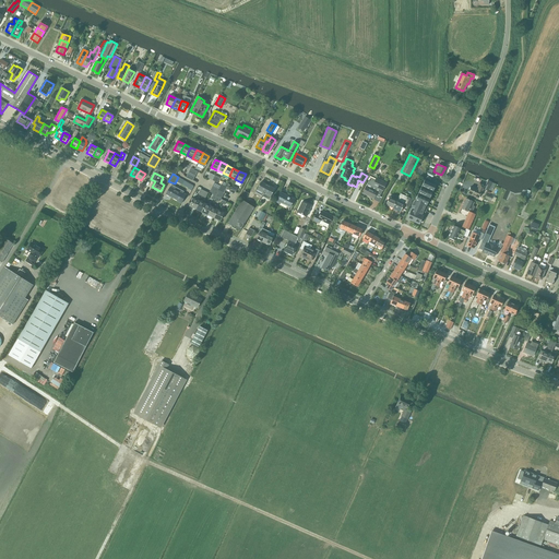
[(379,197),(385,183),(376,178),(375,180),(370,178),(363,193),(373,199),(376,194),(379,197)]
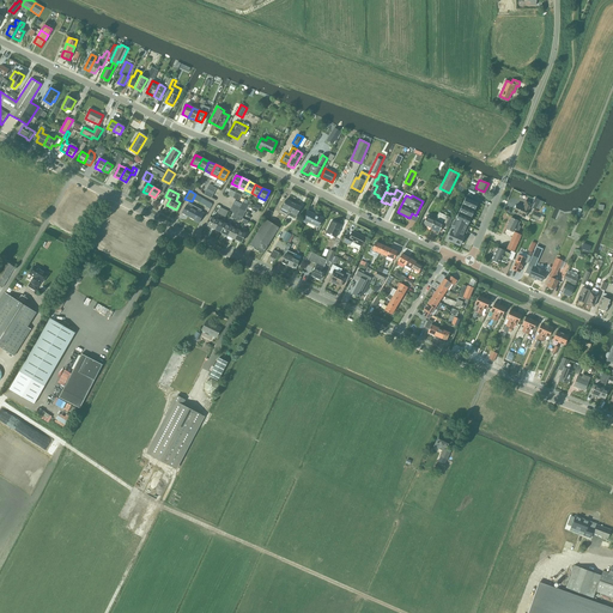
[(466,198),(455,220),(467,225),(478,202),(466,198)]
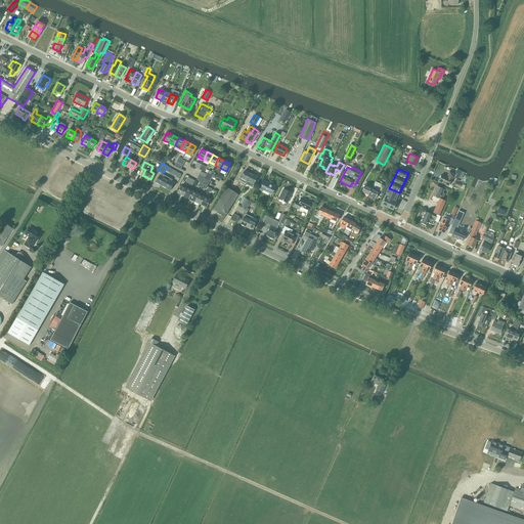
[(456,178),(460,171),(456,169),(454,174),(449,171),(446,177),(441,175),(438,181),(448,185),(449,182),(450,182),(453,177),(456,178)]
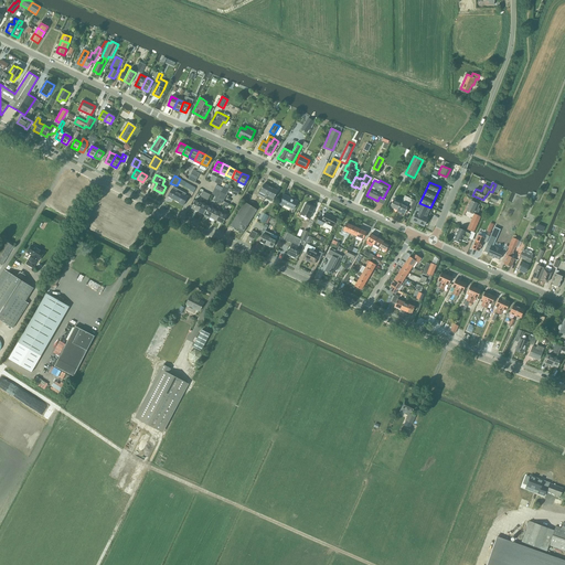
[(265,199),(266,194),(267,192),(270,188),(264,184),(258,195),(265,199)]
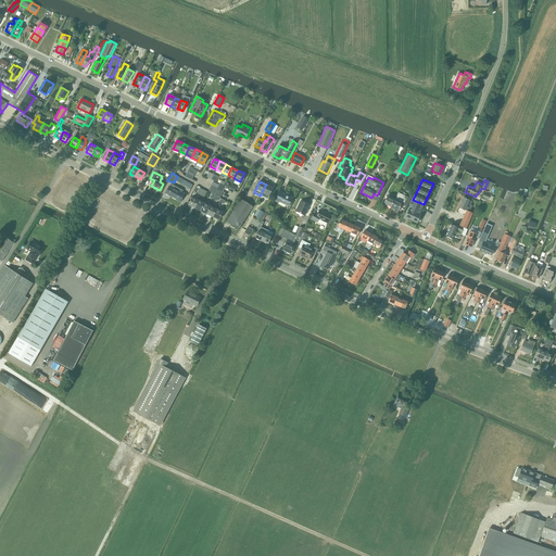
[(169,186),(165,193),(176,199),(177,199),(180,201),(185,193),(182,192),(182,190),(171,184),(169,186)]
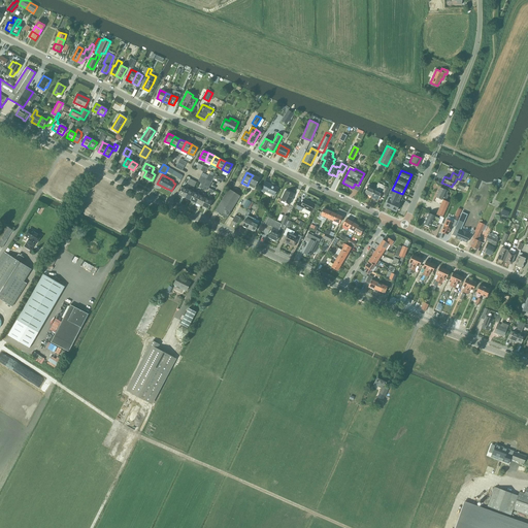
[(256,186),(259,178),(253,175),(250,179),(249,182),(256,186)]
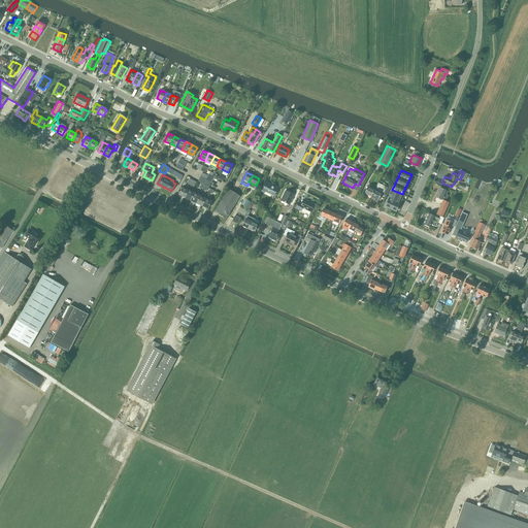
[(273,196),(277,188),(264,182),(260,190),(264,192),(264,191),(273,196)]
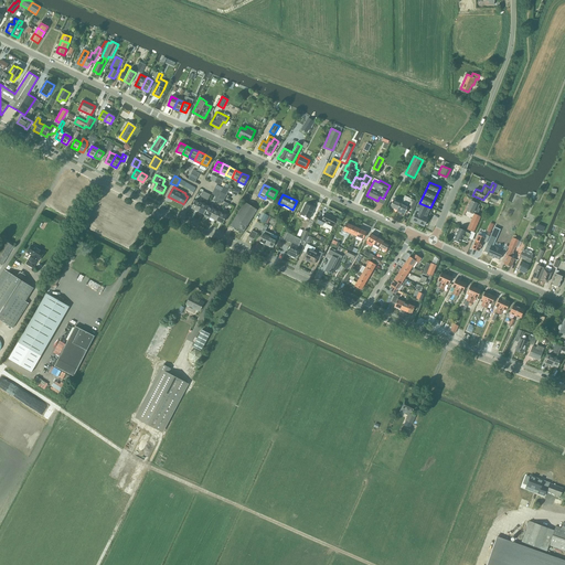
[(405,195),(401,203),(397,210),(405,214),(408,206),(414,210),(417,202),(405,195)]
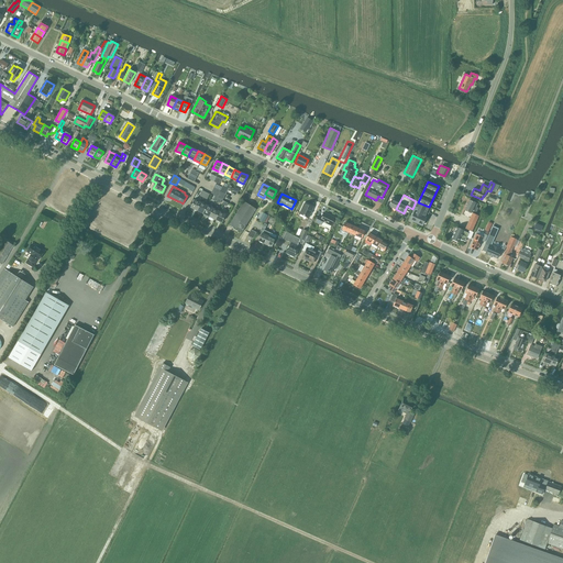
[(396,209),(399,202),(396,200),(397,197),(394,196),(393,198),(388,206),(396,209)]
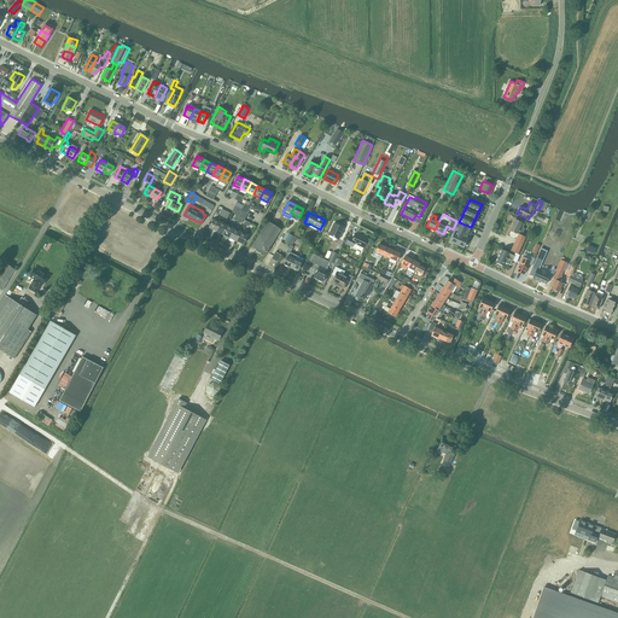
[(216,231),(220,222),(214,219),(209,227),(216,231)]
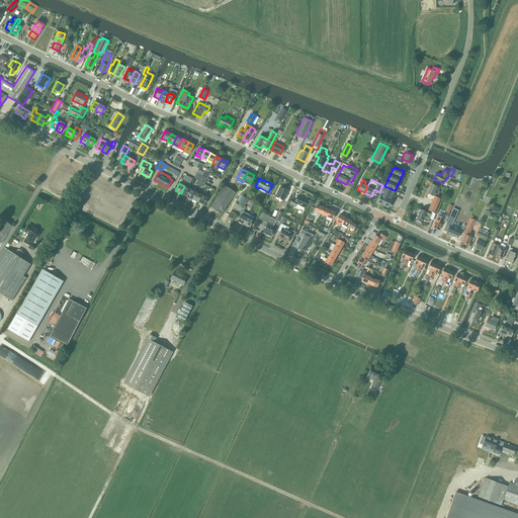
[(434,196),(428,210),(432,212),(434,212),(440,198),(437,197),(439,191),(438,191),(439,188),(431,184),(427,193),(433,196),(433,195),(434,196)]
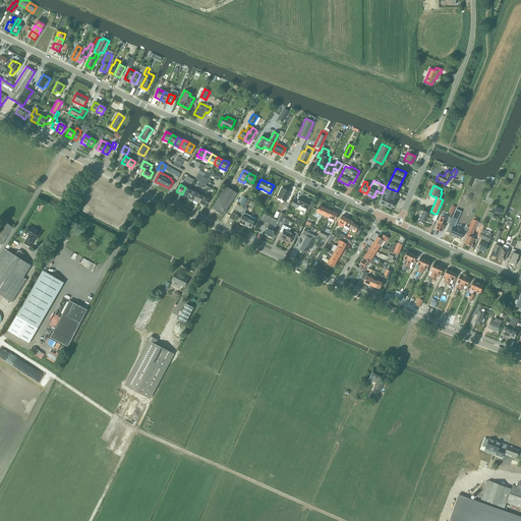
[(223,215),(237,193),(226,186),(213,208),(223,215)]
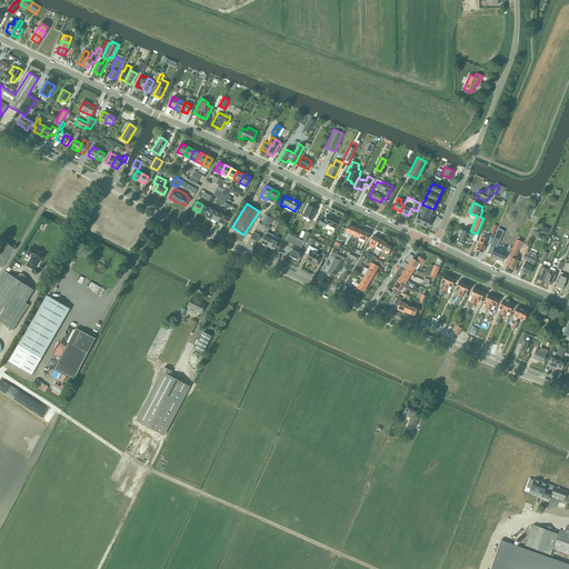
[(422,205),(421,203),(415,219),(416,219),(415,222),(427,228),(430,220),(429,219),(433,209),(422,205)]
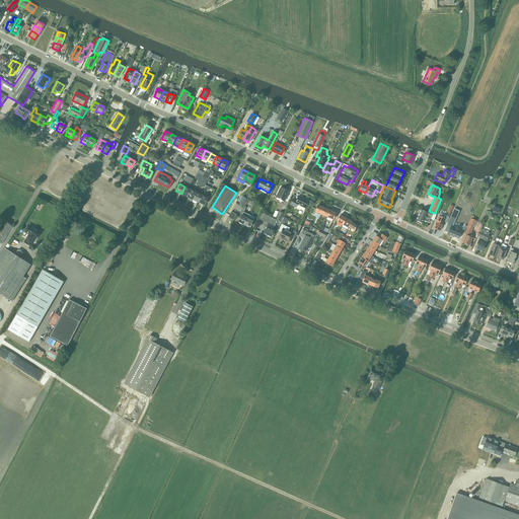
[(187,197),(191,189),(184,187),(181,194),(187,197)]
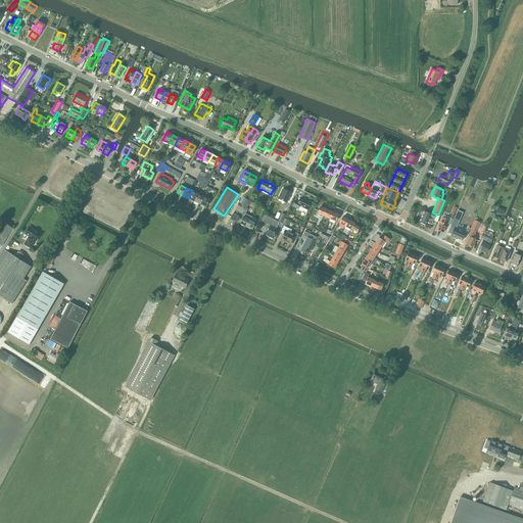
[(286,202),(291,193),(282,189),(278,198),(286,202)]
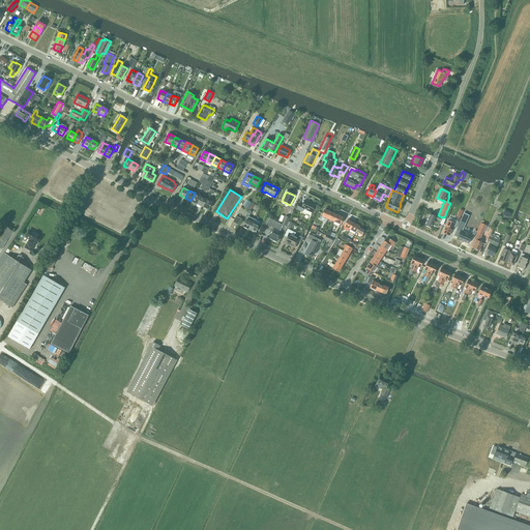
[(197,204),(201,196),(195,193),(190,201),(197,204)]
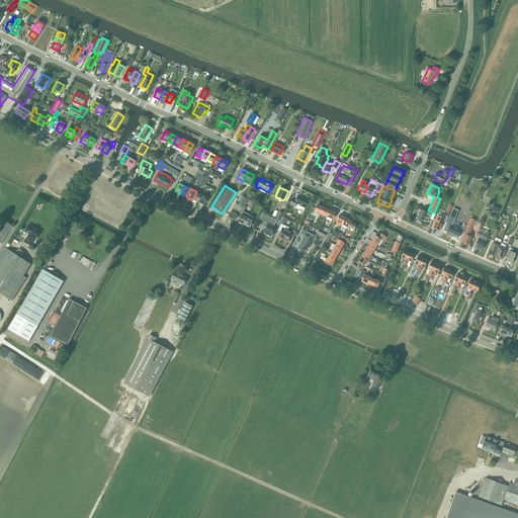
[(198,201),(201,194),(196,191),(192,199),(198,201)]
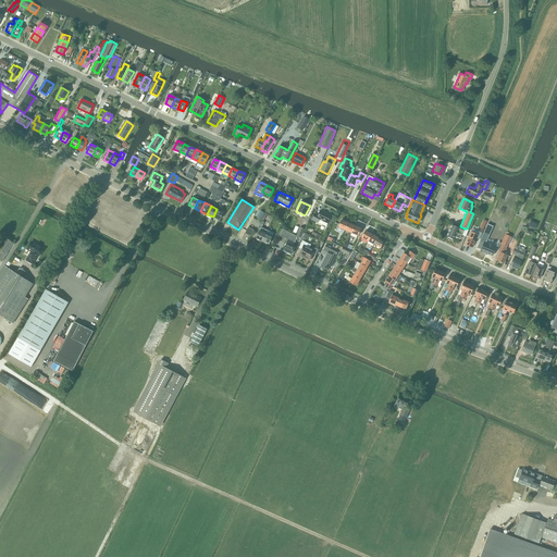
[(217,209),(213,217),(219,220),(223,212),(217,209)]
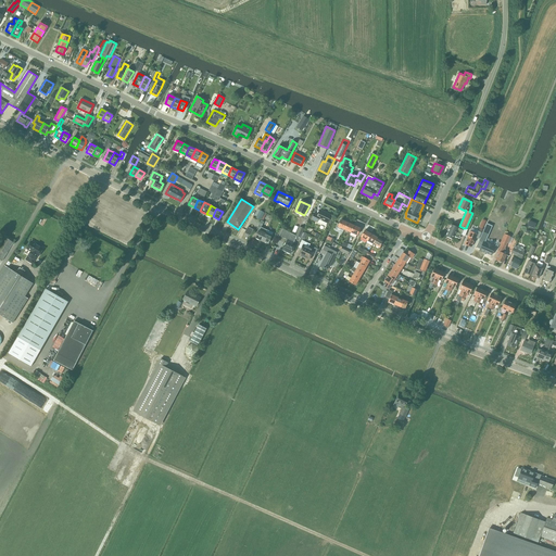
[(314,213),(311,219),(317,223),(326,226),(327,223),(330,215),(319,210),(317,215),(314,213)]
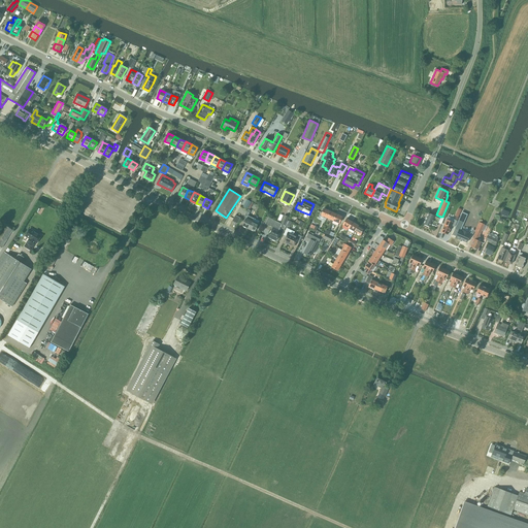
[(327,218),(330,211),(324,208),(321,216),(327,218)]
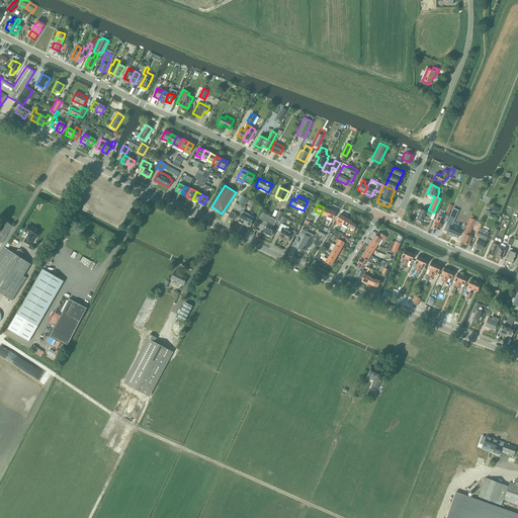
[(244,225),(249,213),(243,211),(245,206),(243,205),(241,209),(238,217),(239,218),(238,222),(244,225)]
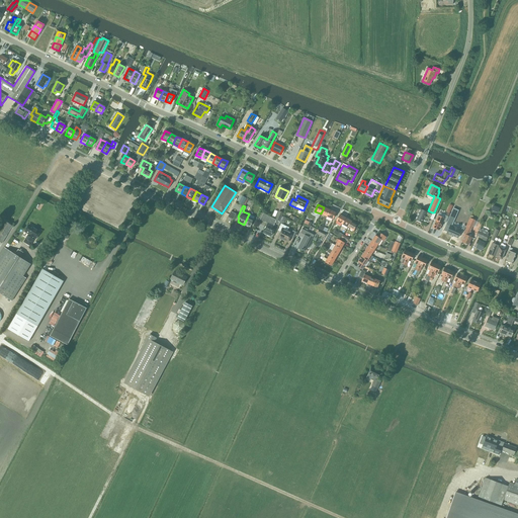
[(323,218),(326,219),(327,217),(329,209),(324,207),(321,213),(324,216),(323,218)]
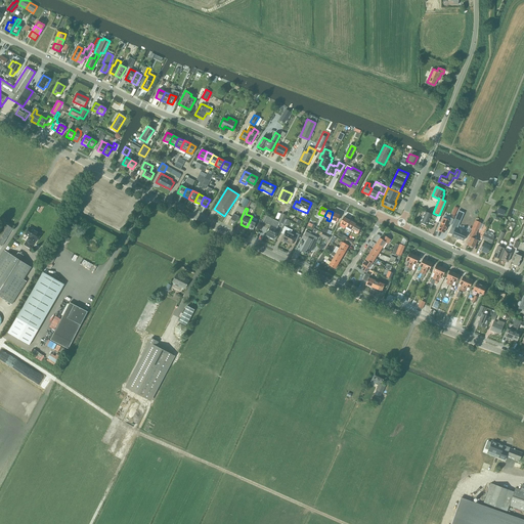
[(450,228),(454,230),(452,234),(452,235),(456,237),(456,238),(459,239),(460,238),(463,241),(467,233),(465,232),(465,231),(460,229),(459,229),(456,229),(464,213),(459,211),(450,228)]
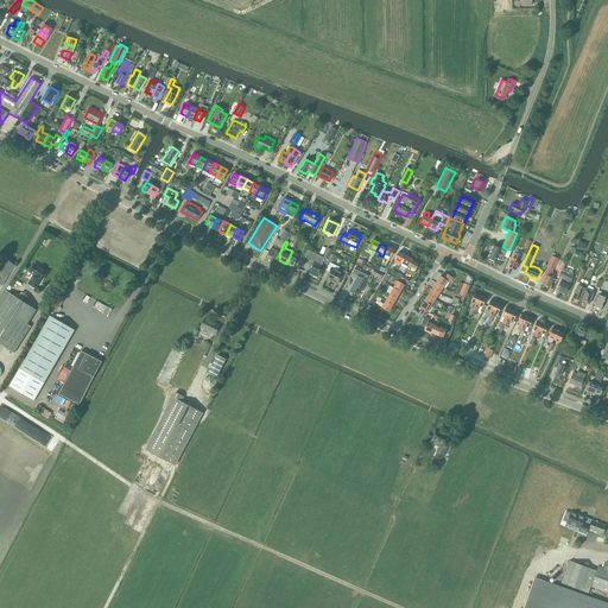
[(386,246),(384,254),(390,257),(393,249),(386,246)]
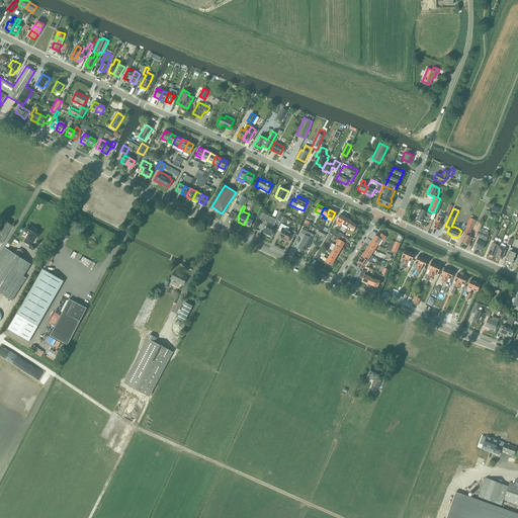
[(420,222),(422,223),(423,220),(428,223),(429,219),(433,220),(435,213),(434,212),(432,212),(431,213),(431,214),(426,212),(420,209),(415,220),(417,221),(416,221),(420,223),(420,222)]
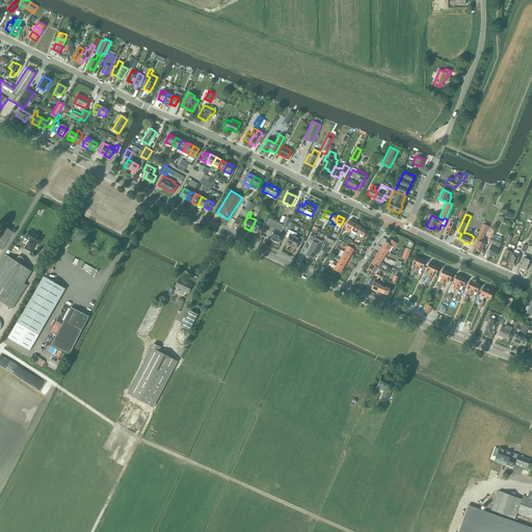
[(264,224),(267,225),(274,230),(270,239),(277,242),(281,236),(277,235),(280,232),(281,233),(284,225),(270,219),(267,218),(264,224)]
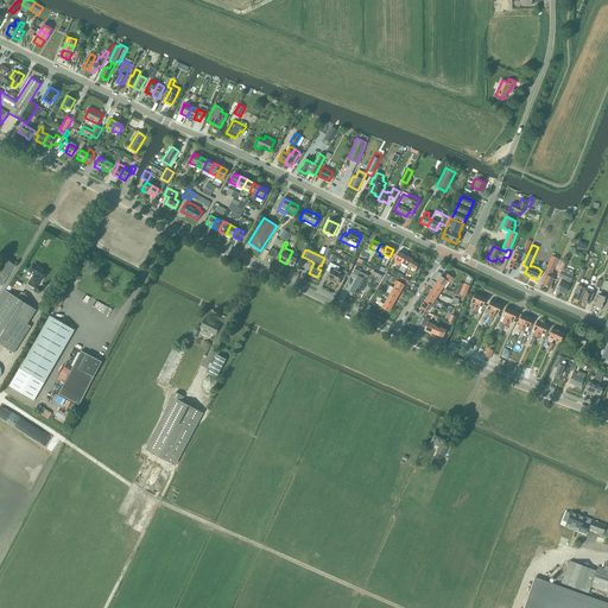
[(302,255),(298,254),(292,251),(286,264),(293,266),(295,263),(298,264),(302,255)]
